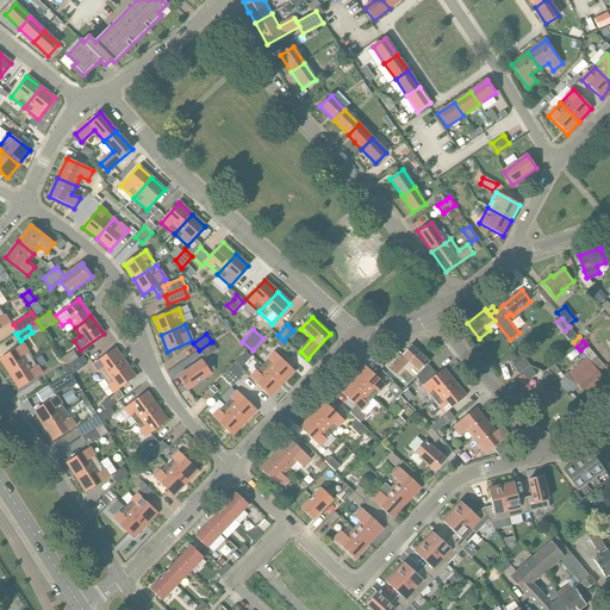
[(211,342),(199,350),(205,359),(216,350),(211,342)]
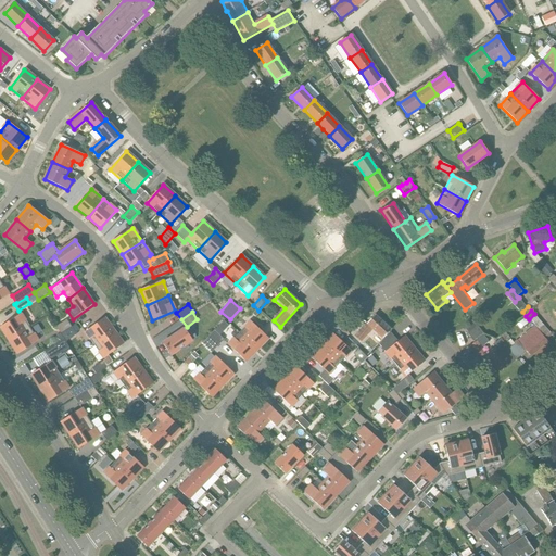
[(21,314),(0,327),(9,341),(29,328),(21,314)]
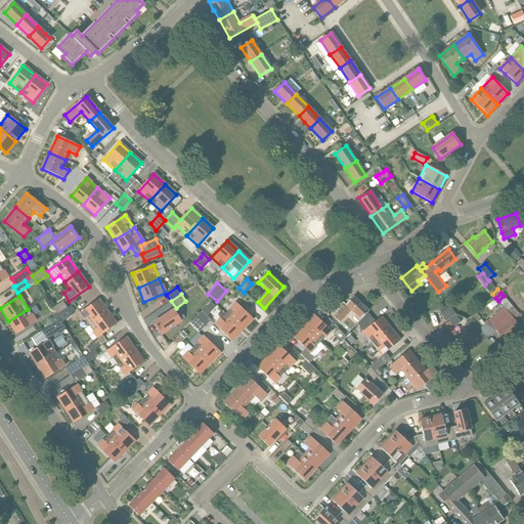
[(367,313),(368,311),(353,297),(335,317),(341,323),(351,311),(358,317),(356,320),(358,322),(367,312),(367,313)]
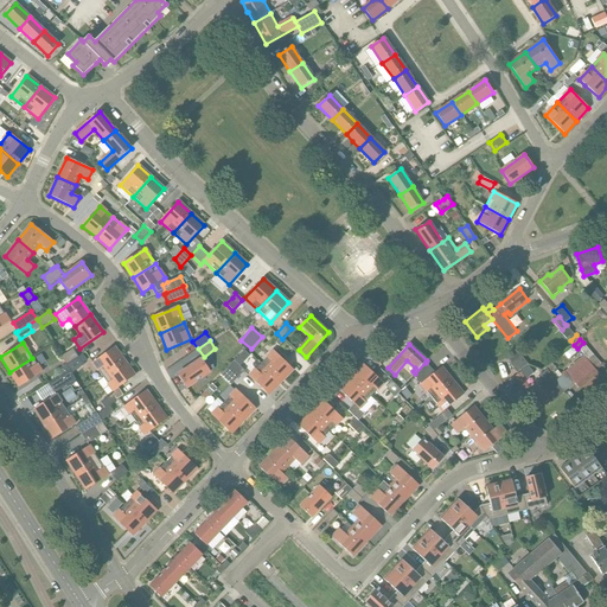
[(114,347),(93,363),(103,377),(125,362),(114,347)]
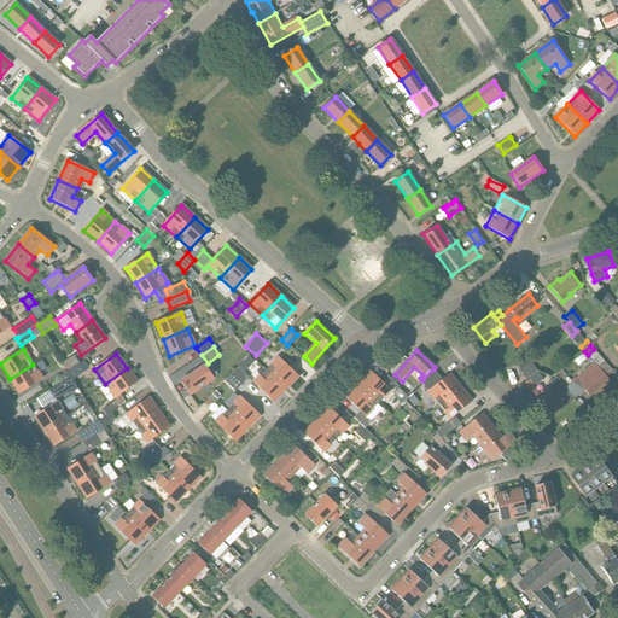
[(75,355),(63,363),(66,371),(68,372),(80,363),(75,355)]
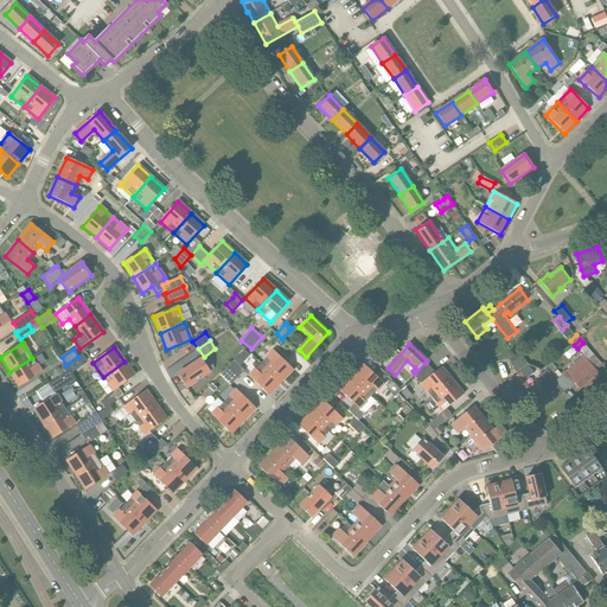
[(274,351),(262,364),(281,382),(293,370),(274,351)]
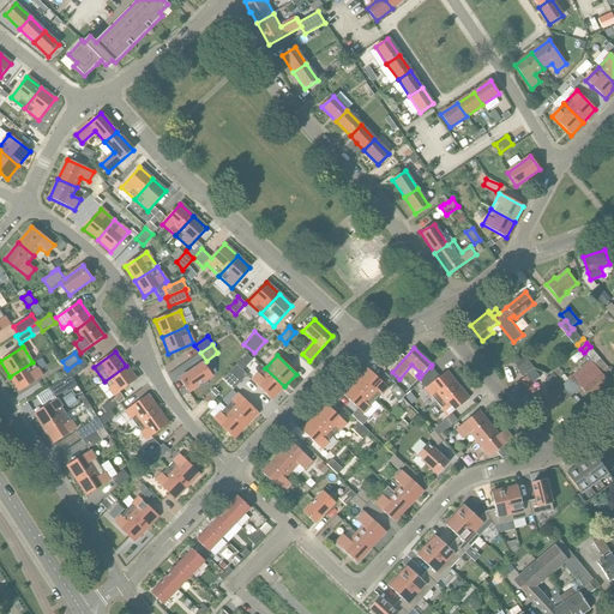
[(384,372),(389,367),(378,356),(373,361),(384,372)]
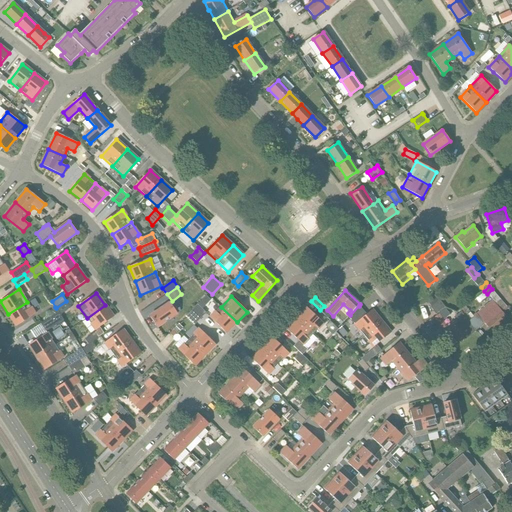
[(439,313),(445,309),(440,301),(435,297),(427,303),(437,315),(439,313)]
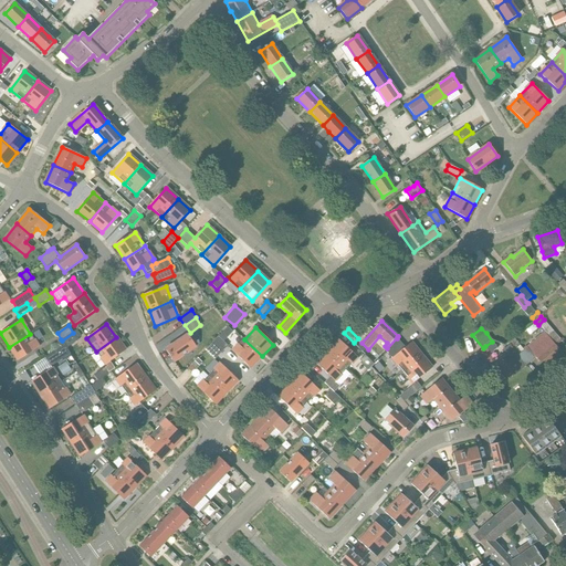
[(73,333),(62,341),(65,345),(67,348),(79,341),(76,338),(73,333)]
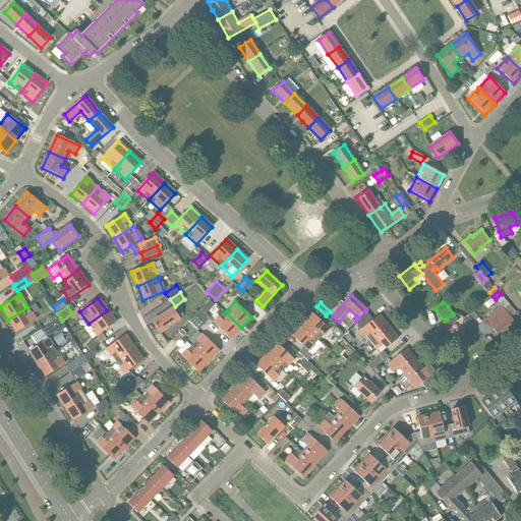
[(27,307),(8,320),(17,332),(36,320),(27,307)]
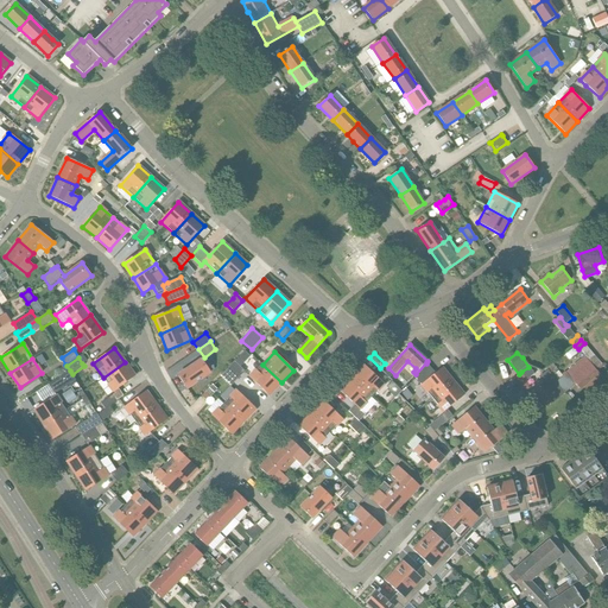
[(202,360),(178,375),(187,388),(210,373),(202,360)]
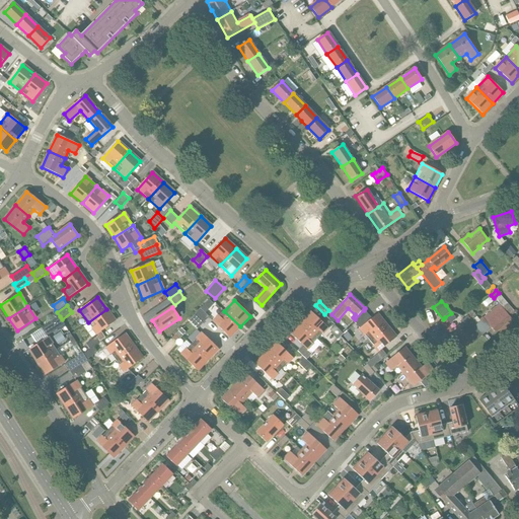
[(106,309),(88,322),(97,335),(116,321),(106,309)]
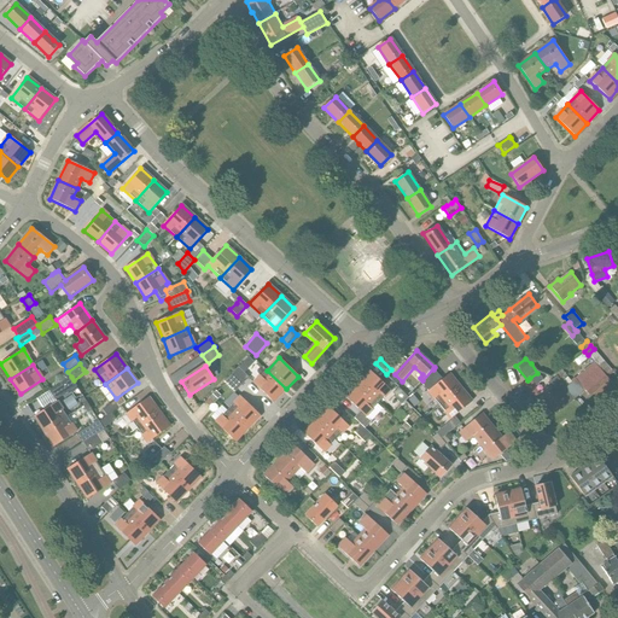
[(238,368),(232,375),(242,385),(249,378),(238,368)]
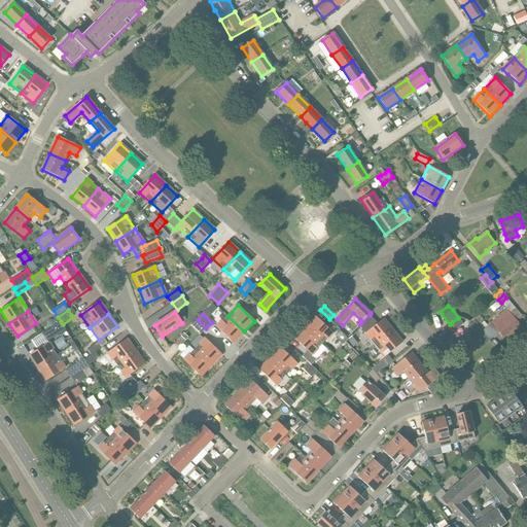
[(358,325),(365,334),(375,346),(392,331),(383,319),(377,324),(370,315),(370,314),(360,324),(358,325)]
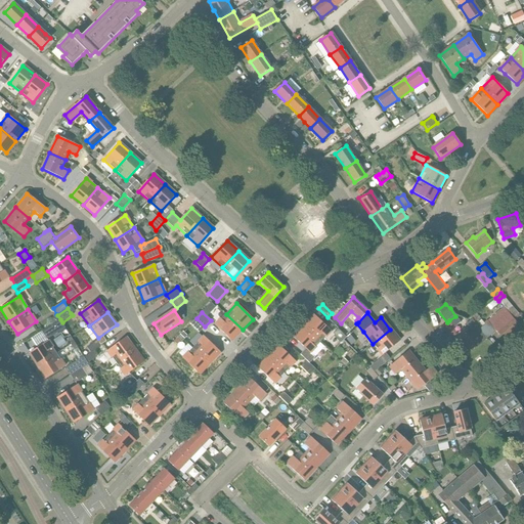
[(226,314),(215,325),(231,341),(243,330),(226,314)]
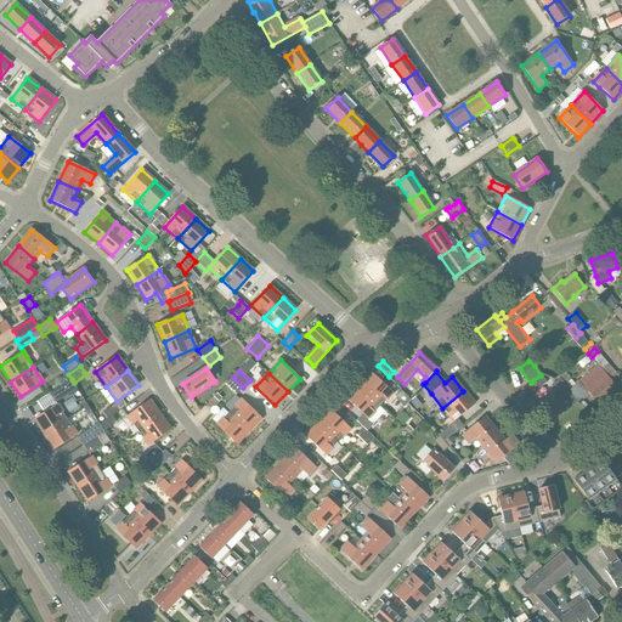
[(373,374),(361,388),(380,406),(393,393),(373,374)]
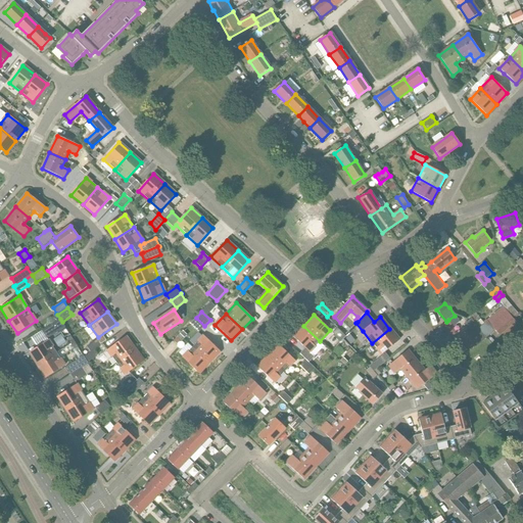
[(448,320),(454,326),(460,322),(455,316),(448,320)]
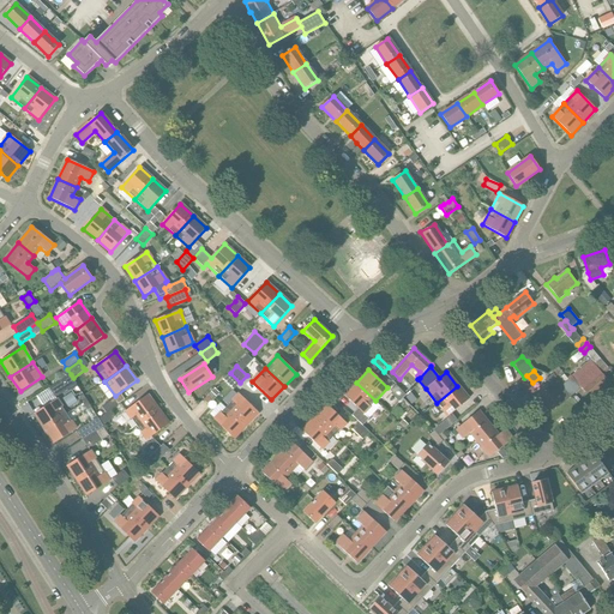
[(581,387),(593,402),(612,385),(600,372),(581,387)]
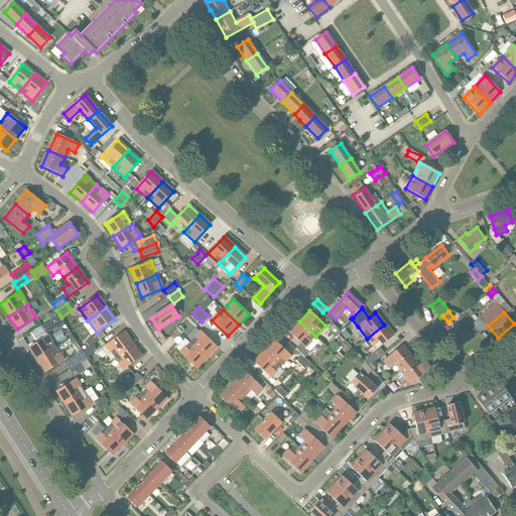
[(194,313),(187,318),(197,328),(202,321),(194,313)]
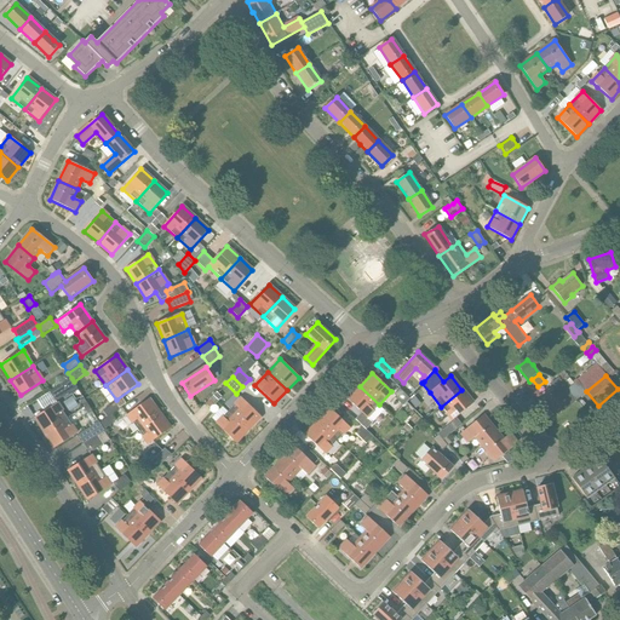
[(72,378),(50,392),(56,402),(78,388),(72,378)]
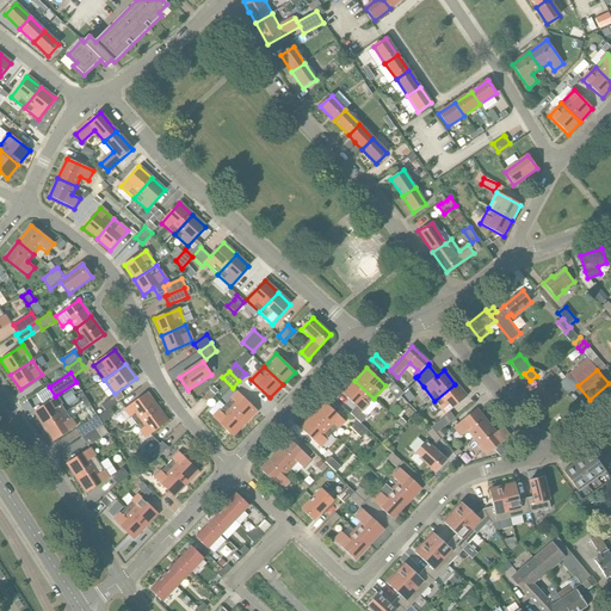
[(362,412),(374,399),(355,381),(343,394),(357,407),(362,412)]
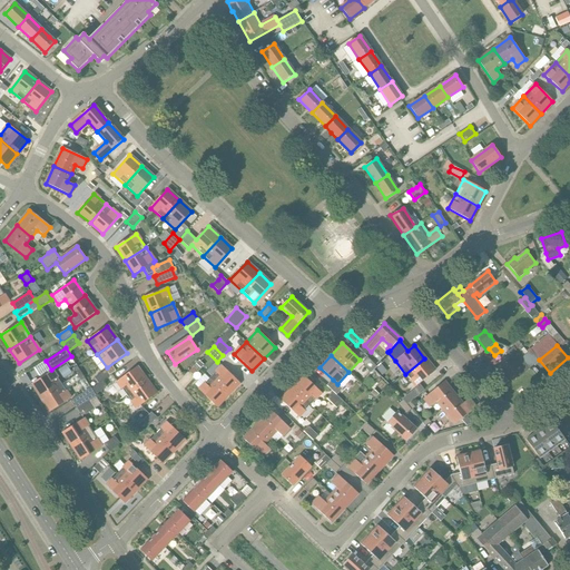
[(435,371),(424,359),(405,374),(416,386),(435,371)]
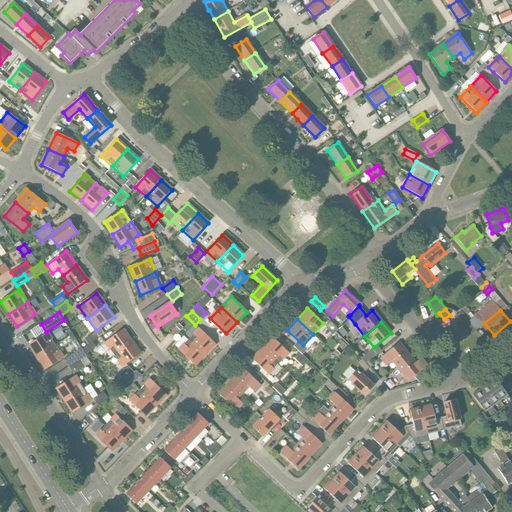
[(462,322),(447,334),(450,339),(454,336),(460,344),(472,335),(462,322)]
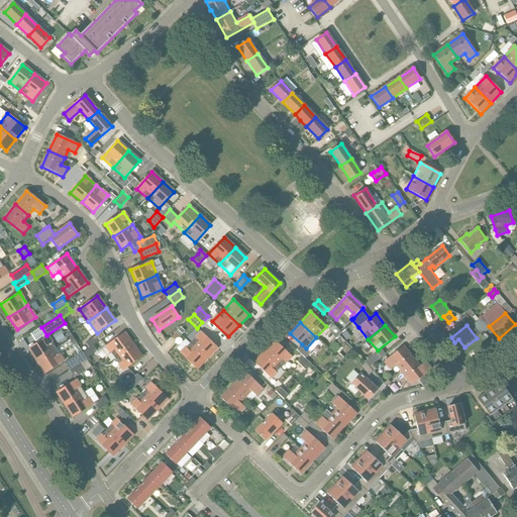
[(201,332),(191,343),(207,358),(217,347),(201,332)]
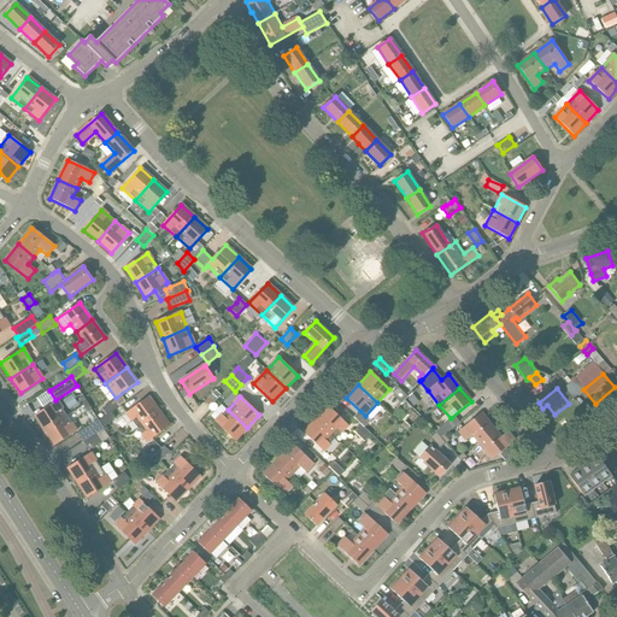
[(148,398),(127,413),(137,428),(159,412),(148,398)]
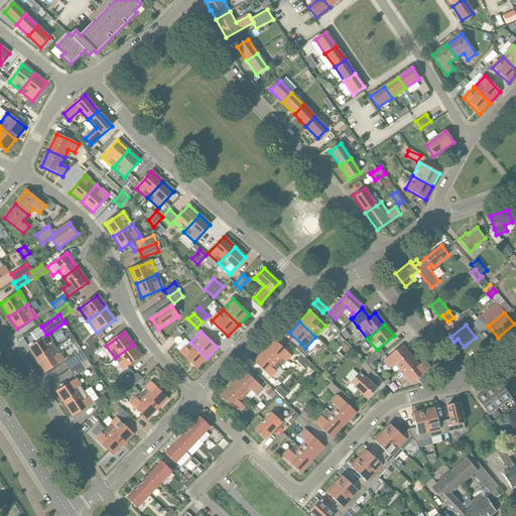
[(48,336),(29,348),(37,361),(56,348),(48,336)]
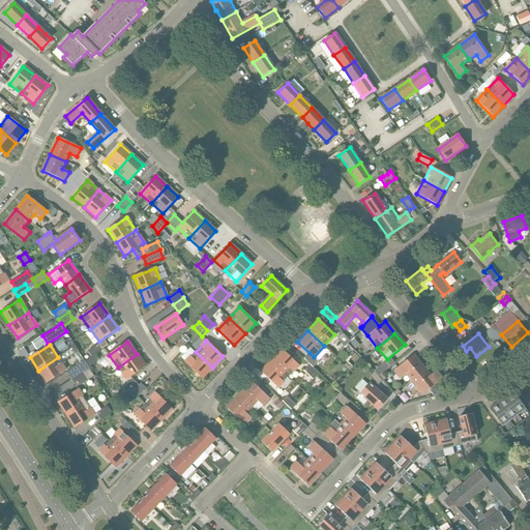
[(98,345),(88,352),(91,356),(95,354),(102,350),(98,345)]
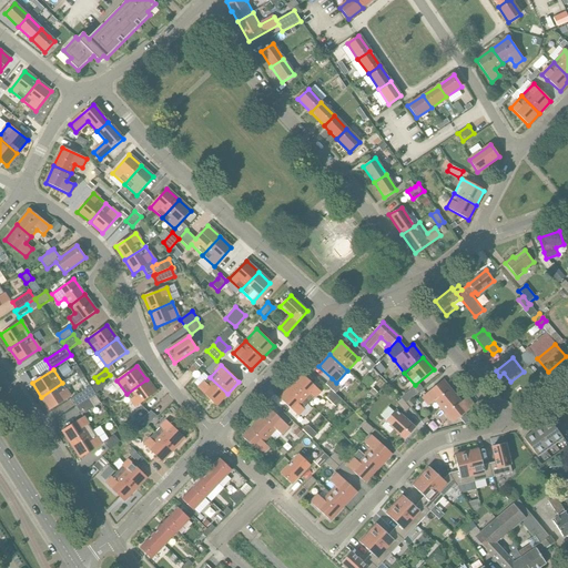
[(303,375),(292,387),(308,404),(321,392),(303,375)]
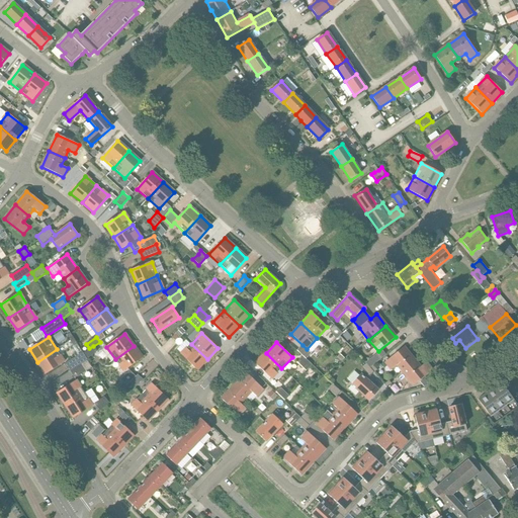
[(191,344),(181,354),(197,370),(207,359),(191,344)]
